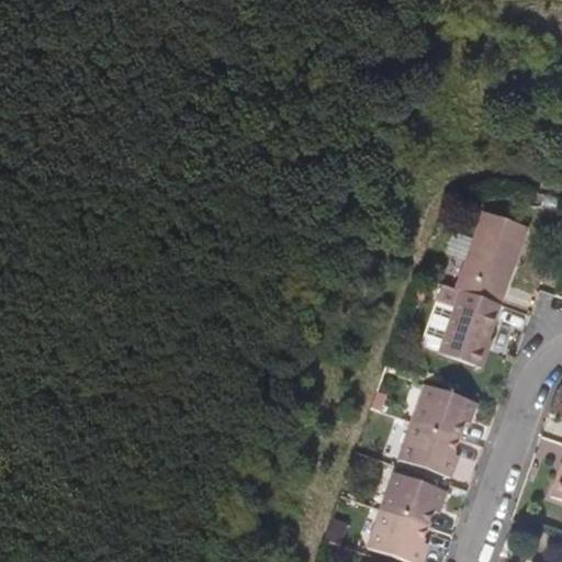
[(474,240),(456,291),(460,293),(497,306),(510,268),(513,269),(526,229),(486,215),(476,242),(474,240)]
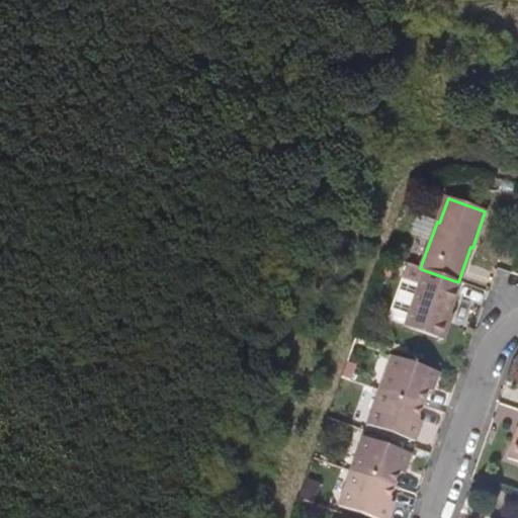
[(445,323),(459,282),(458,282),(424,270),(403,327),(442,340),(448,324),(445,323)]
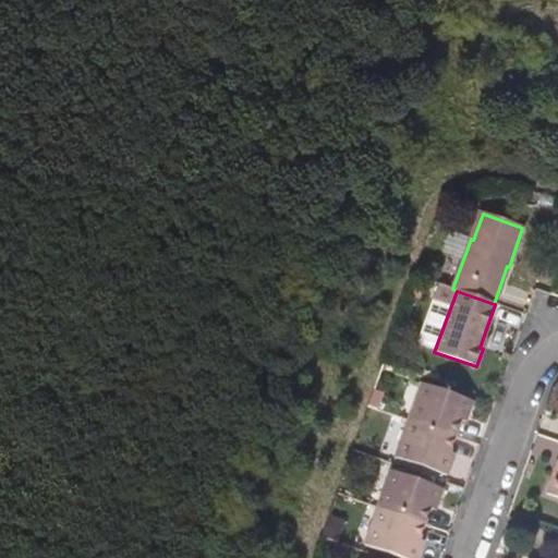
[(421,383),(408,420),(453,436),(462,414),(468,415),(472,400),(421,383)]
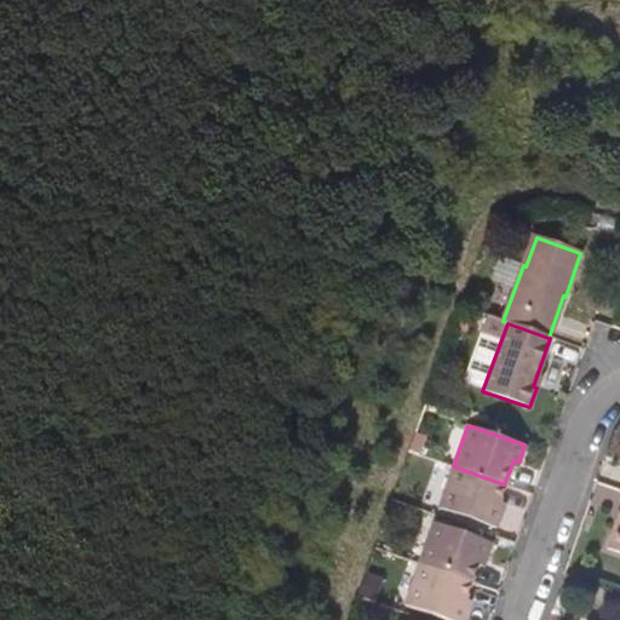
[(504,484),(453,466),(438,509),(495,529),(501,512),(495,510),(504,484)]
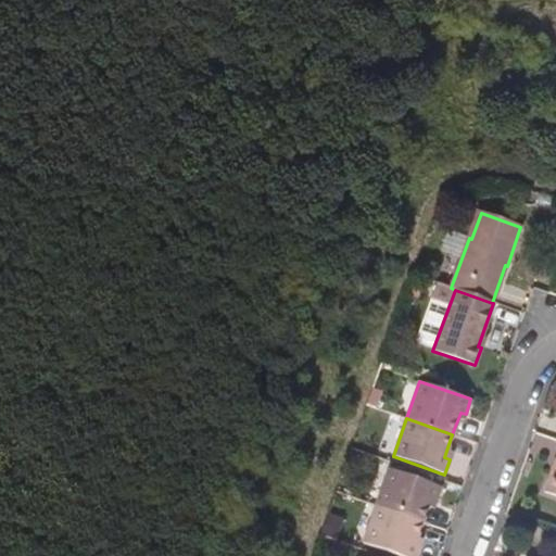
[(555,463),(555,468),(552,467),(543,491),(555,494),(555,463)]
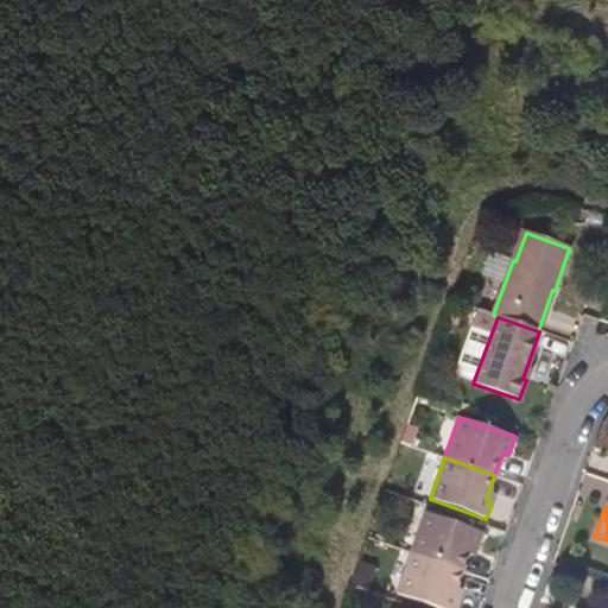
[(426,510),(411,550),(462,568),(470,544),(476,545),(482,529),(426,510)]
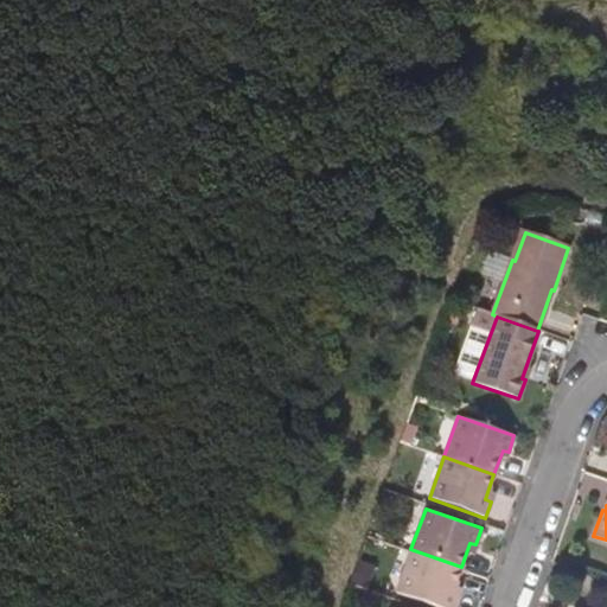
[(461,567),(410,549),(396,590),(442,606),(453,606),(459,594),(453,592),(461,567)]
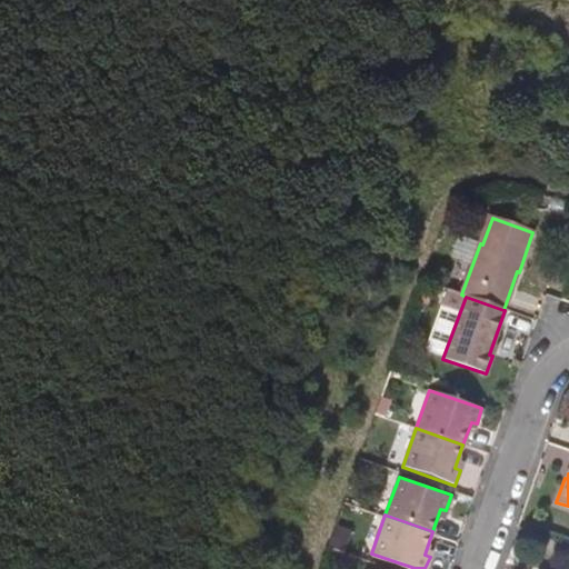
All buildings are outlined.
